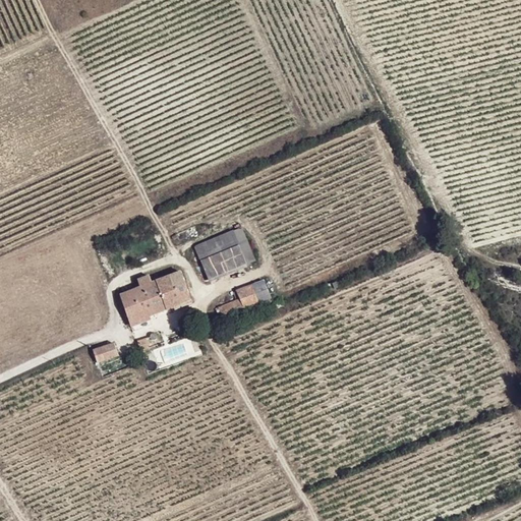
[(239,246),(244,258),(252,254),(247,242),(239,246)]
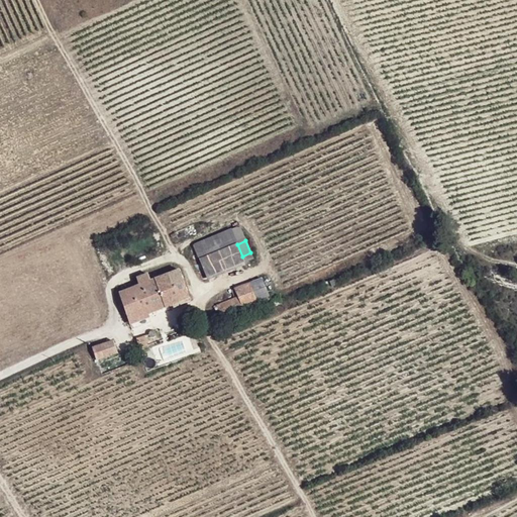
[(245,263),(242,256),(237,244),(200,259),(208,278),(245,263)]
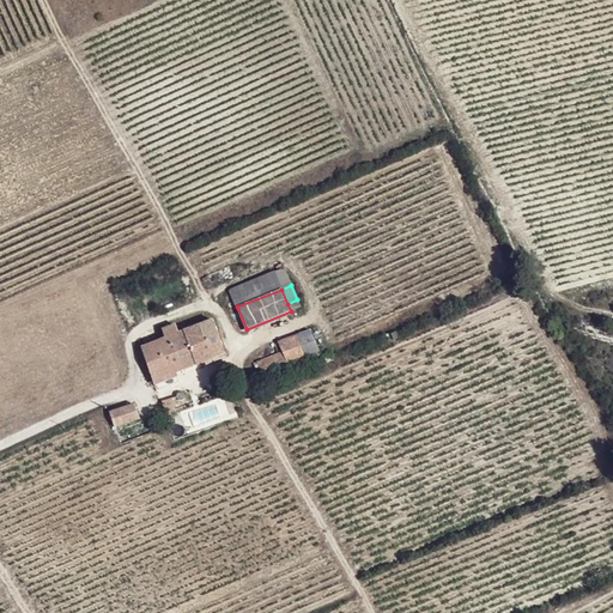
[(214,320),(186,331),(198,364),(226,353),(214,320)]
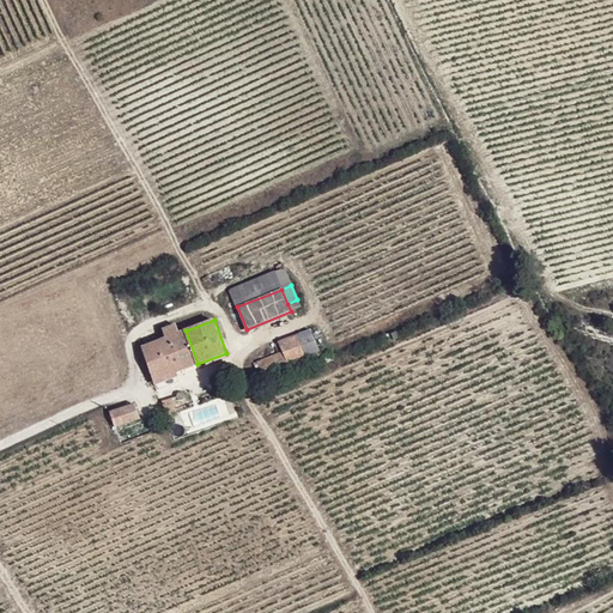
[(198,364),(186,331),(180,333),(176,325),(163,328),(167,338),(143,346),(155,380),(198,364)]
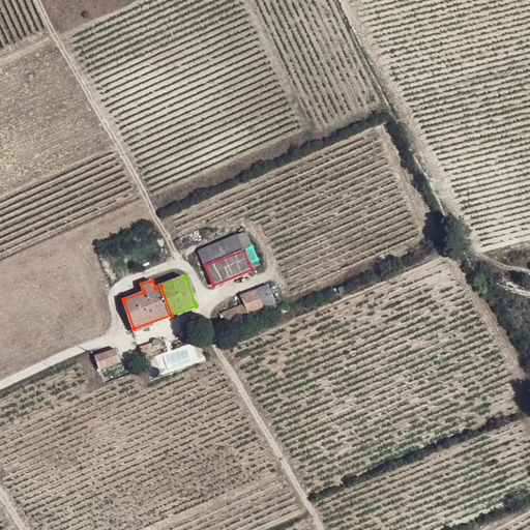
[(277,302),(269,286),(241,295),(248,313),(277,302)]
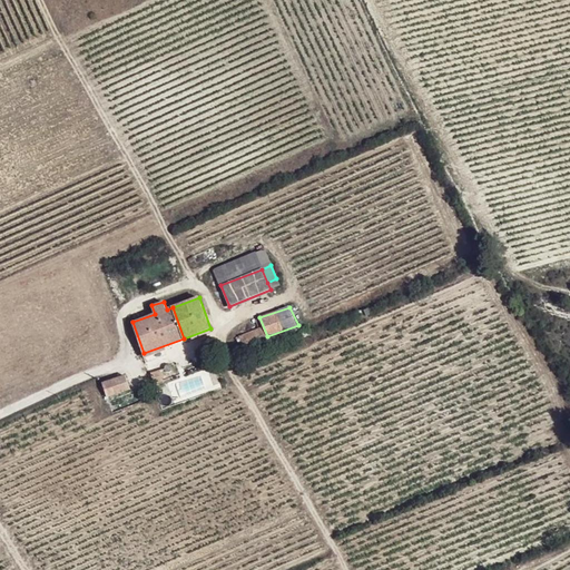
[(159,371),(151,373),(156,391),(165,389),(159,371)]
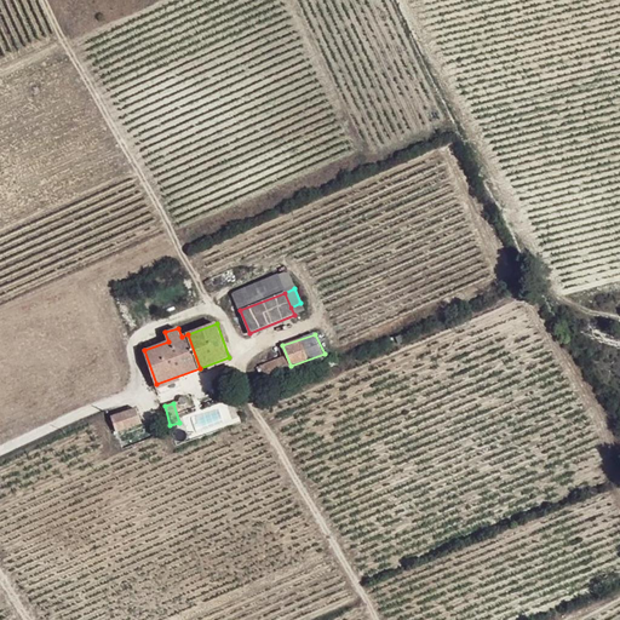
[(137,407),(112,417),(116,432),(142,423),(137,407)]
